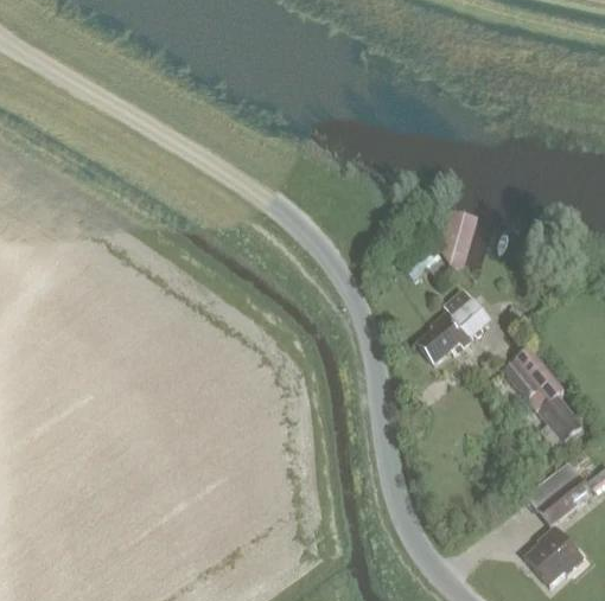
[(437,260),(463,268),(477,218),(451,210),(437,260)]
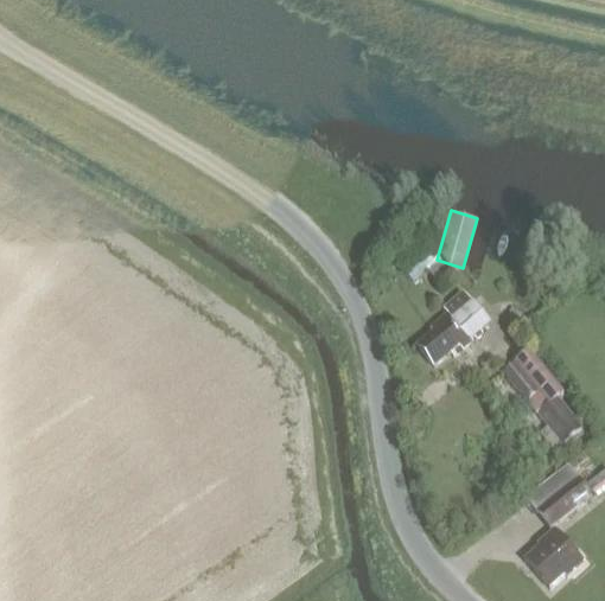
[(475,338),(481,333),(478,330),(486,324),(462,292),(444,307),(449,313),(431,327),(433,331),(418,344),(433,364),(450,351),(453,355),(471,340),(469,338),(472,336),(475,338)]
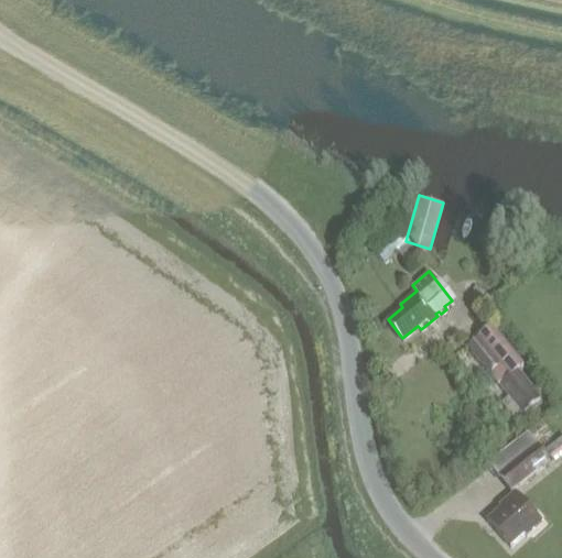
[(515,416),(543,396),(511,353),(509,356),(488,329),(468,343),(466,346),(507,393),(500,400),(515,416)]
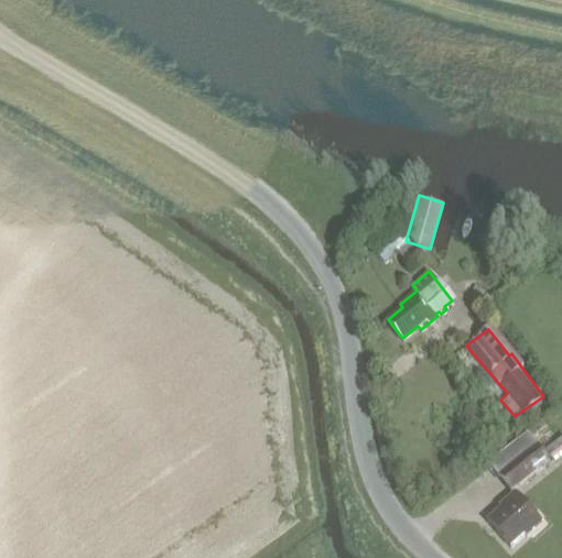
[(488,460),(511,489),(550,459),(528,430),(488,460)]
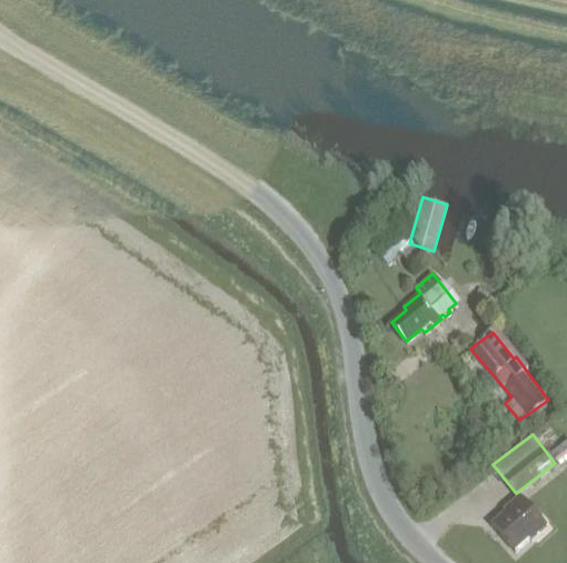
[(558,462),(566,455),(566,439),(550,451),(558,462)]
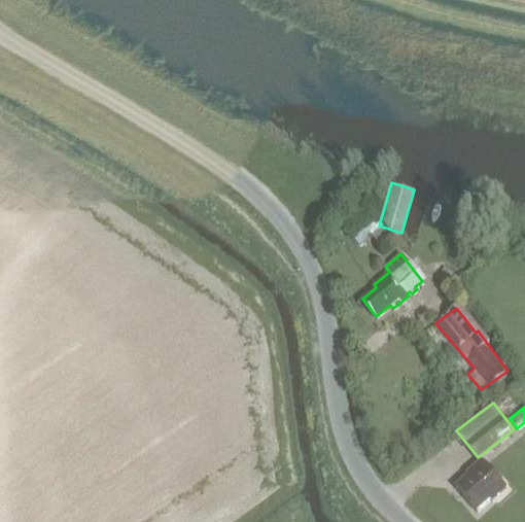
[(505,486),(481,458),(466,471),(467,473),(455,484),(476,508),(489,496),(491,498),(505,486)]
